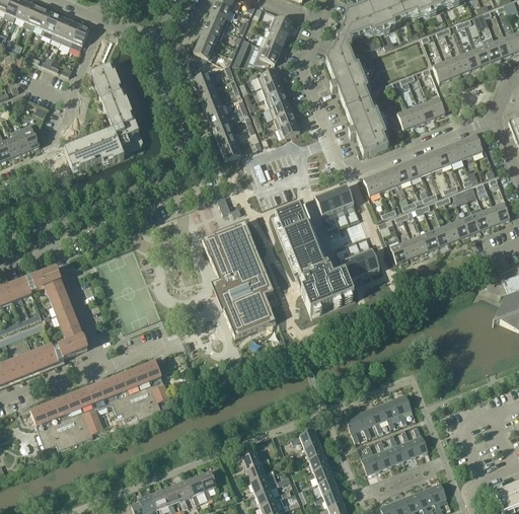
[(0,0),(0,8),(6,11),(10,0),(0,0)]
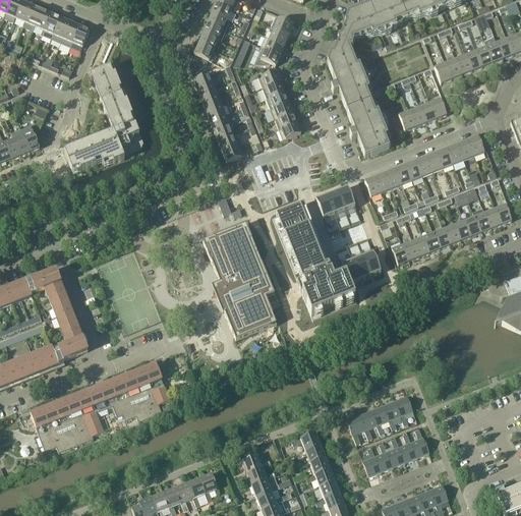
[(10,0),(6,11),(4,16),(13,20),(15,15),(22,0),(10,0)]
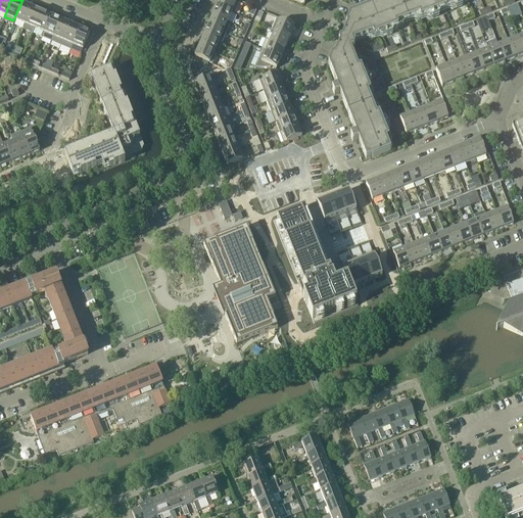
[(32,3),(25,0),(22,0),(15,15),(26,19),(32,3)]
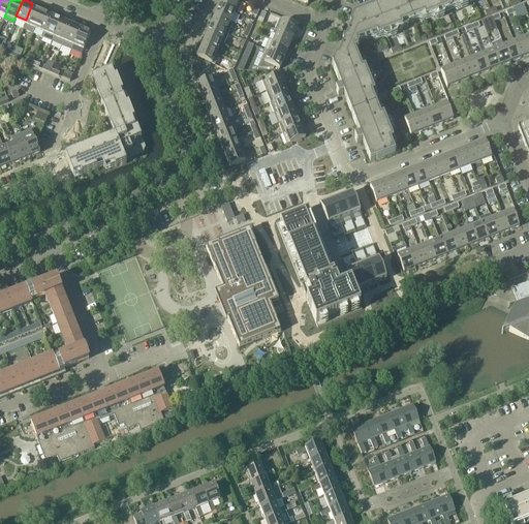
[(219,0),(219,1),(235,8),(238,9),(241,0),(219,0)]
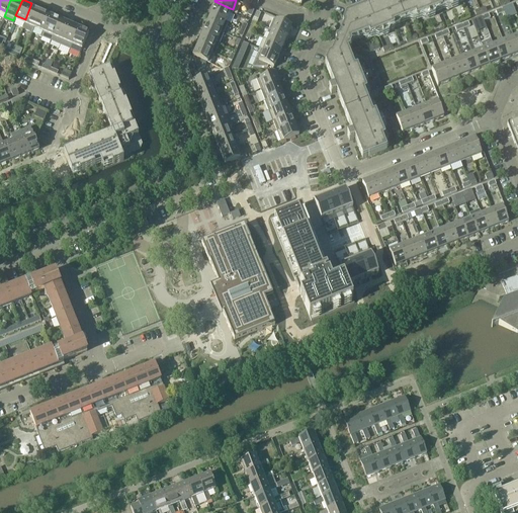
[(374,0),(368,0),(369,2),(346,11),(343,19),(344,21),(351,18),(358,34),(369,29),(370,32),(395,22),(394,20),(405,15),(398,0),(374,0)]
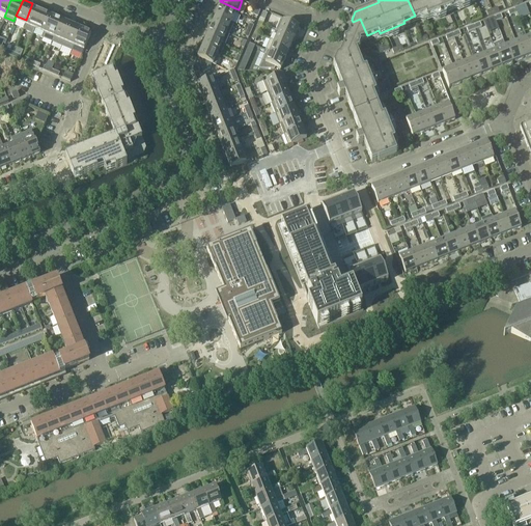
[(408,0),(415,16),(426,11),(427,15),(463,0),(408,0)]
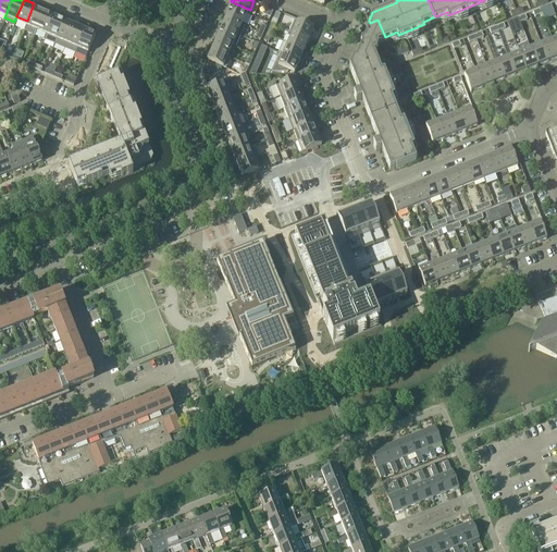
[(231,1),(226,12),(243,19),(247,9),(231,1)]
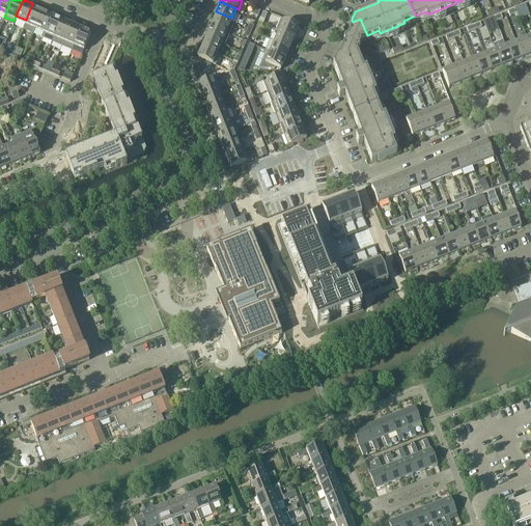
[(488,11),(499,6),(498,2),(486,6),(488,11)]
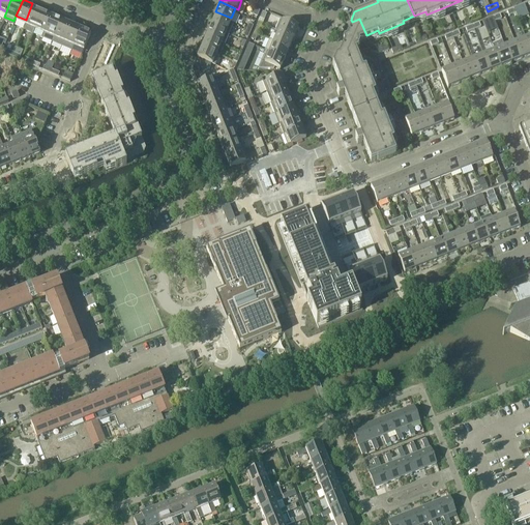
[(42,7),(32,3),(26,20),(24,25),(33,29),(42,7)]
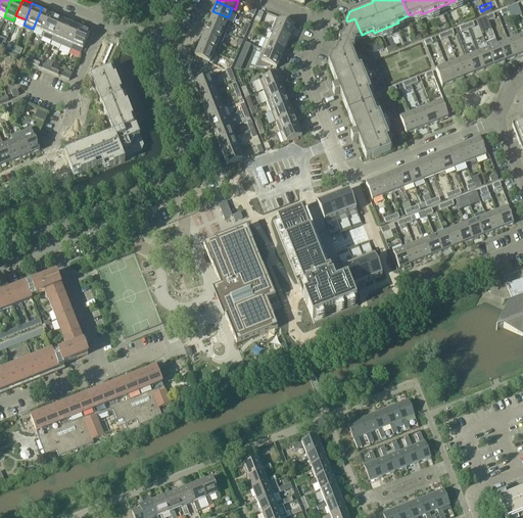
[(51,11),(42,7),(33,29),(42,33),(44,28),(51,11)]
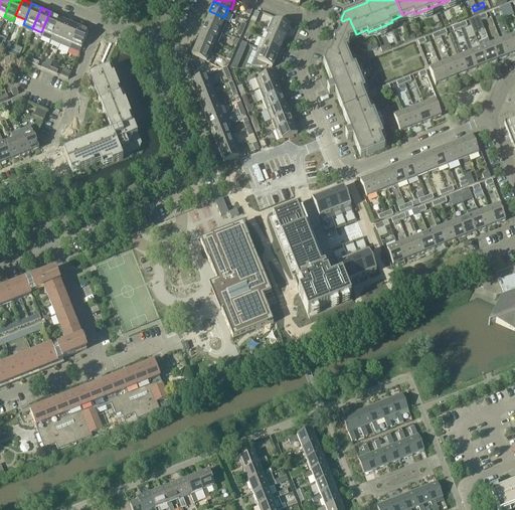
[(50,36),(53,31),(60,15),(50,11),(43,27),(41,32),(50,36)]
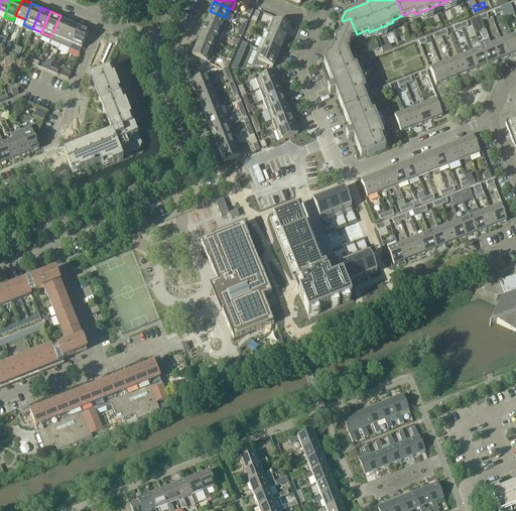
[(210,11),(206,21),(223,28),(228,18),(225,17),(210,11)]
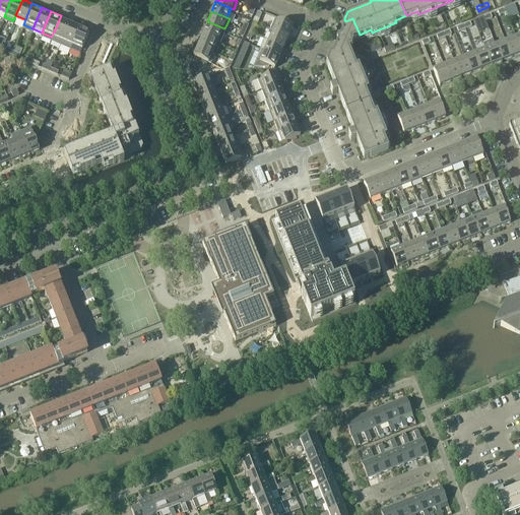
[(273,25),(288,33),(293,22),(275,14),(270,25),(273,26),(273,25)]
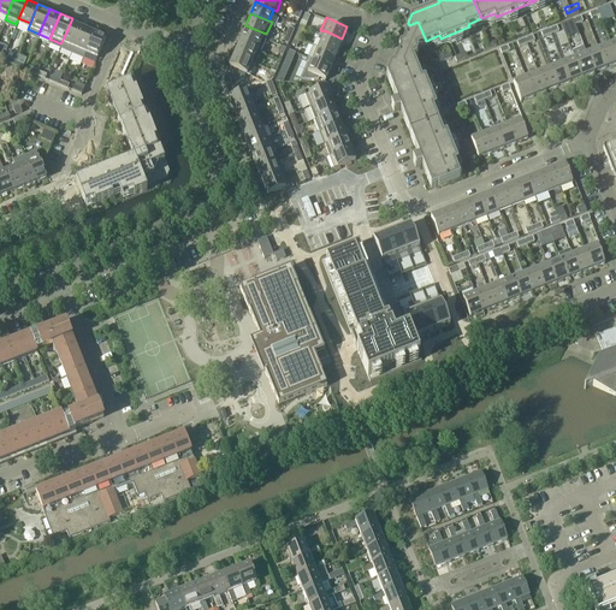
[(72,18),(64,37),(60,43),(72,48),(83,23),(72,18)]
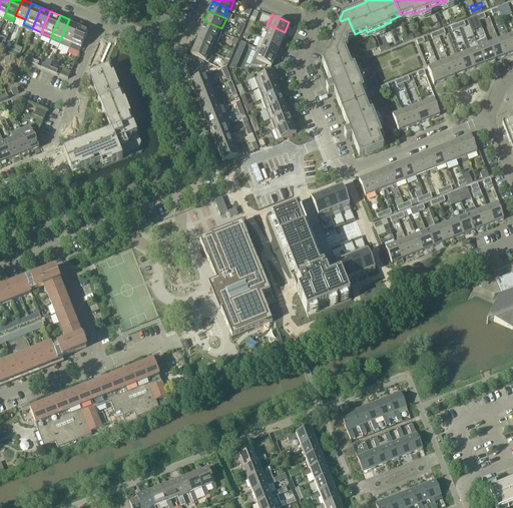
[(348,18),(341,21),(329,49),(332,57),(347,51),(345,44),(347,43),(349,39),(348,36),(355,34),(348,18)]
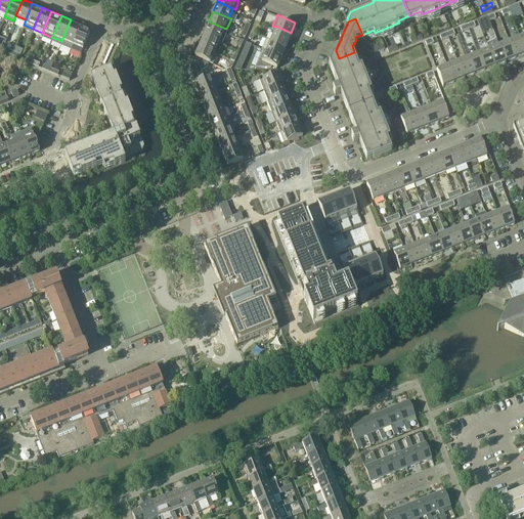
[(80,24),(71,19),(61,41),(71,45),(80,24)]
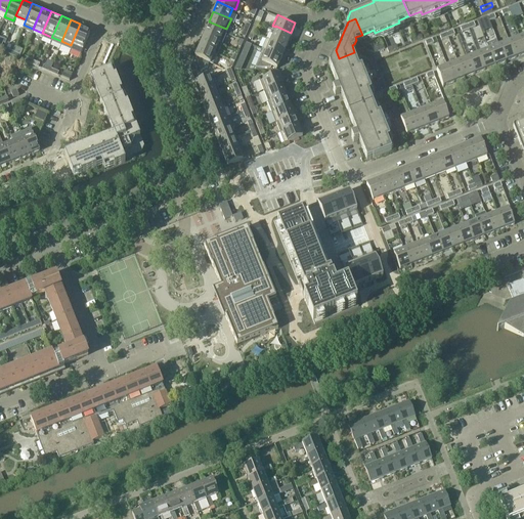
[(209,22),(204,32),(222,40),(226,29),(209,22)]
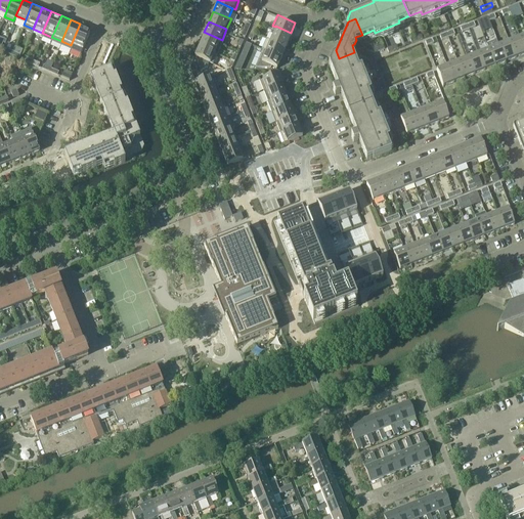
[(90,28),(80,24),(71,45),(81,50),(90,28)]
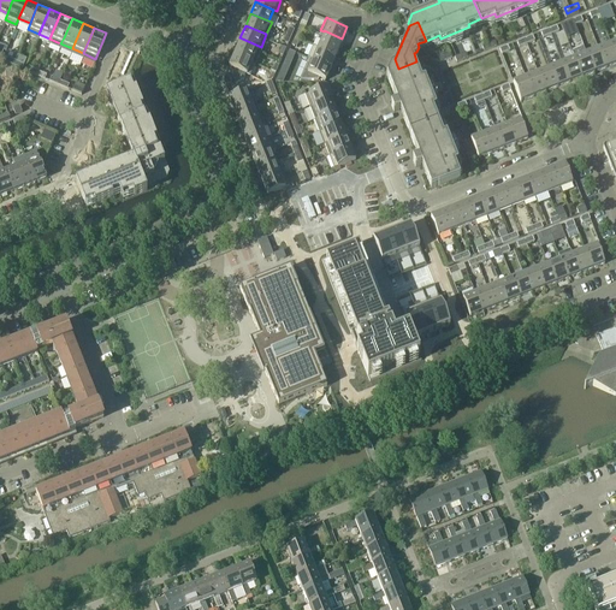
[(321,36),(319,42),(337,49),(342,39),(324,30),(324,31),(320,30),(319,34),(321,36)]
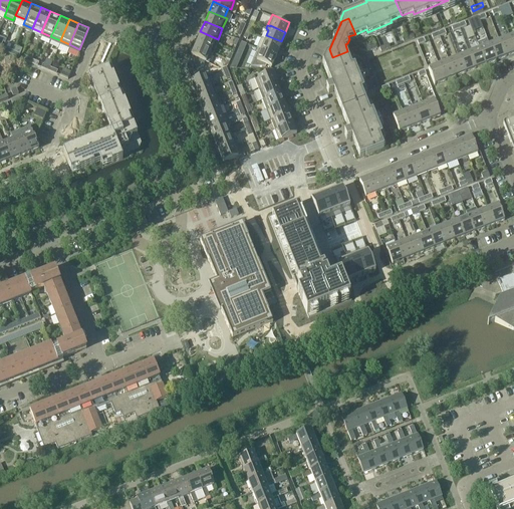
[(404,38),(415,33),(413,29),(403,34),(404,38)]
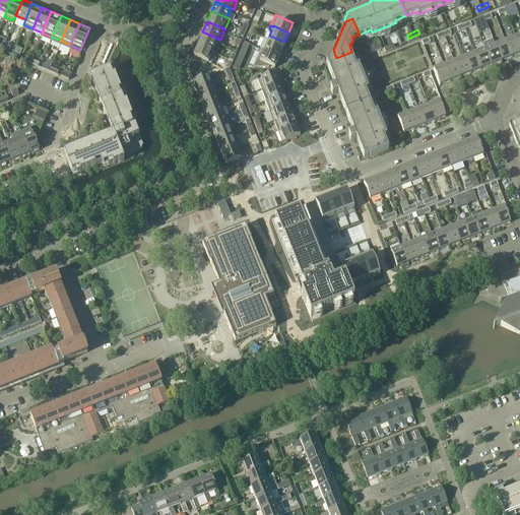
[(202,31),(198,42),(216,49),(220,40),(202,31)]
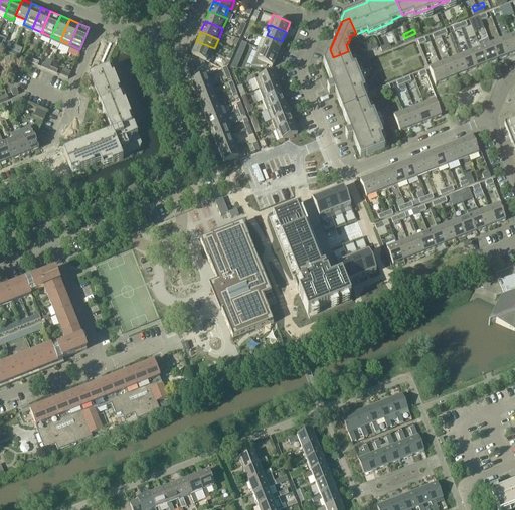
[(507,51),(514,48),(514,42),(511,32),(501,36),(507,51)]
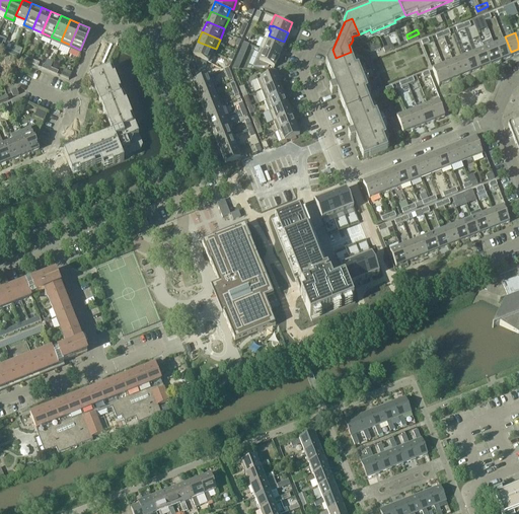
[(279,52),(284,42),(269,35),(264,33),(260,45),(261,45),(262,45),(265,46),(279,52)]
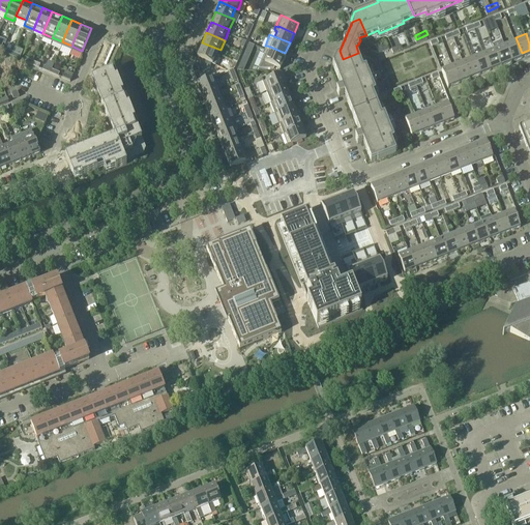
[(505,41),(504,41),(502,35),(492,39),(494,46),(501,61),(511,57),(505,41)]
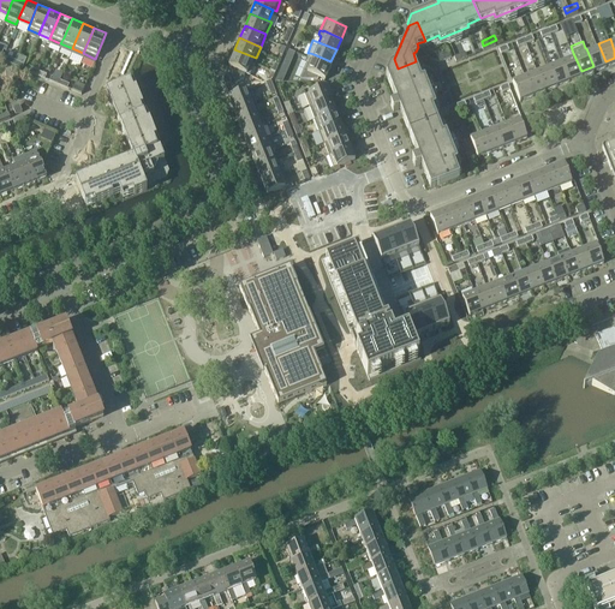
[(593,66),(605,61),(598,43),(586,48),(593,66)]
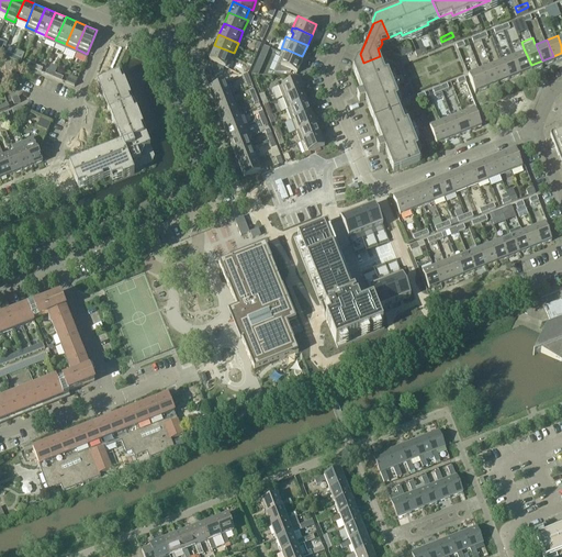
[(413,47),(411,43),(402,46),(390,41),(388,45),(402,52),(413,47)]
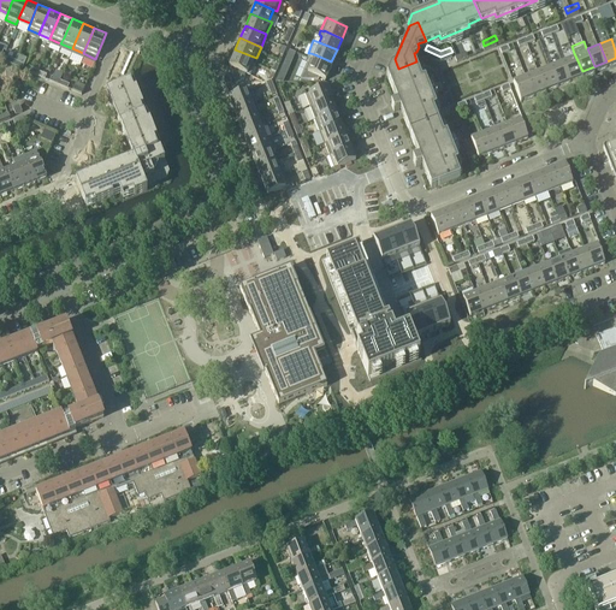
[(13,60),(16,55),(18,49),(10,46),(5,57),(13,60)]
